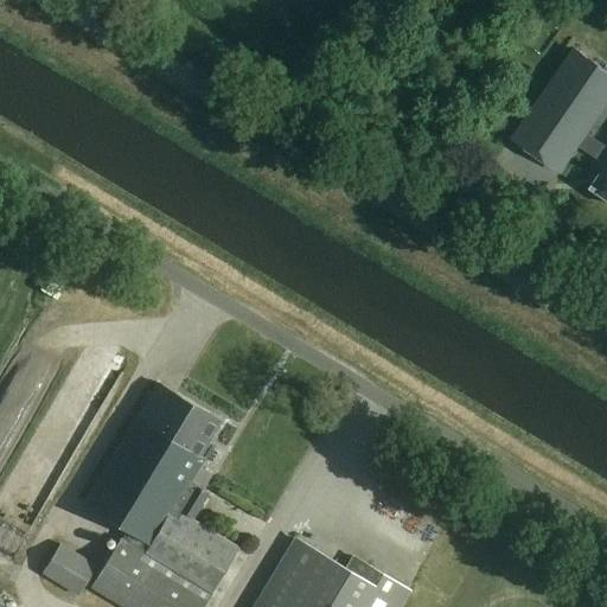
[(606,63),(580,44),(518,134),(564,166),(583,139),(602,153),(606,146),(606,141),(590,129),(606,104),(606,63)]
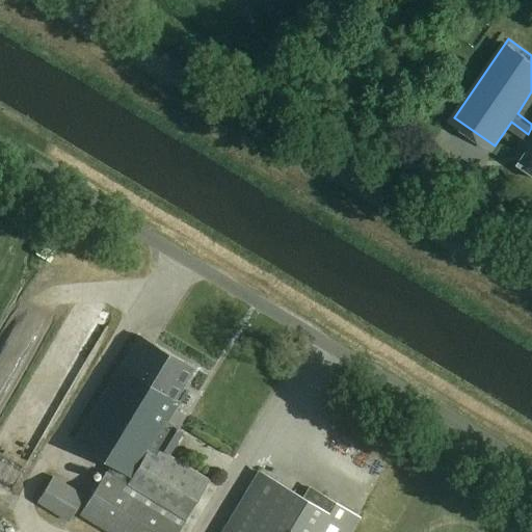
[(531,128),(524,139),(525,140),(529,150),(519,165),(531,174),(531,128)]
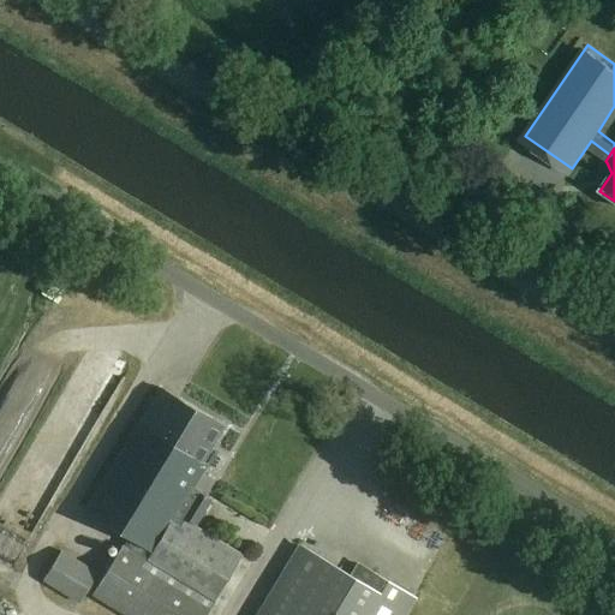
[(151,553),(174,514),(195,526),(210,499),(198,491),(198,490),(201,485),(195,482),(204,465),(201,463),(222,427),(159,388),(83,511),(126,537),(151,553)]
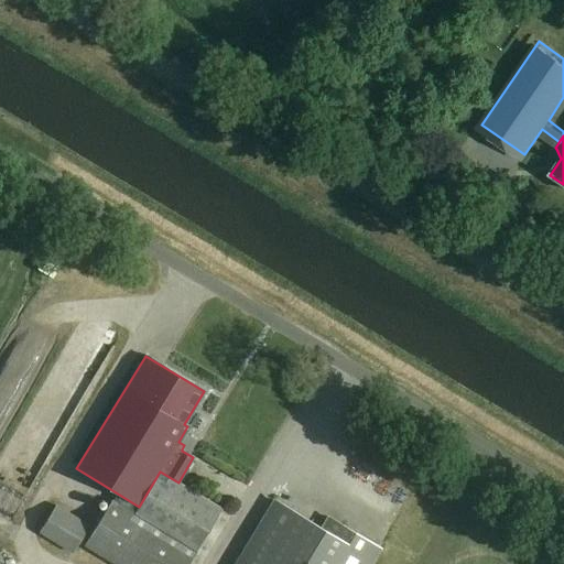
[(194,552),(220,509),(179,483),(160,472),(139,507),(133,514),(194,552)]
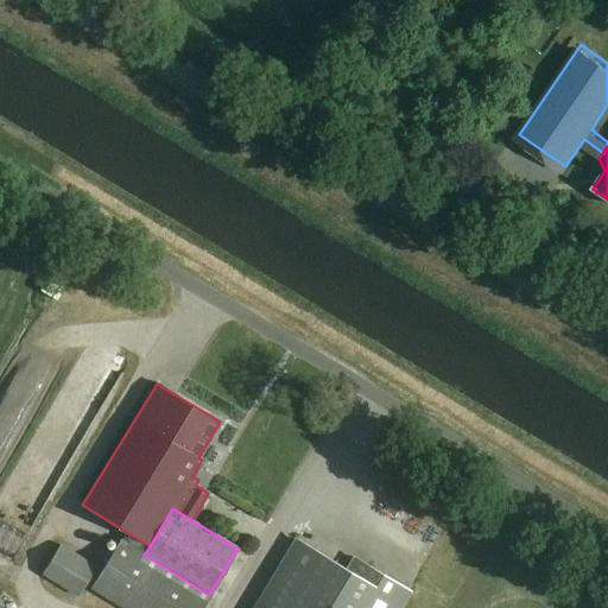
[(125,531),(90,587),(125,607),(201,607),(209,595),(144,555),(150,546),(125,531)]
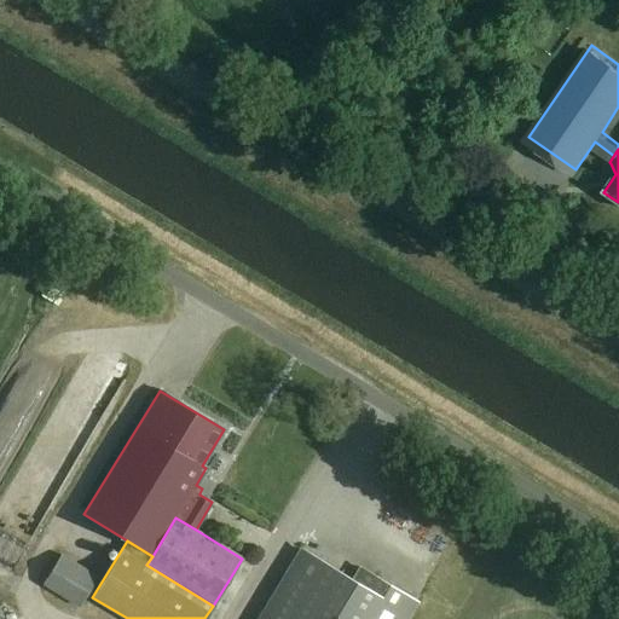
[(352,580),(306,553),(265,618),(403,618),(414,602),(360,568),(352,580)]
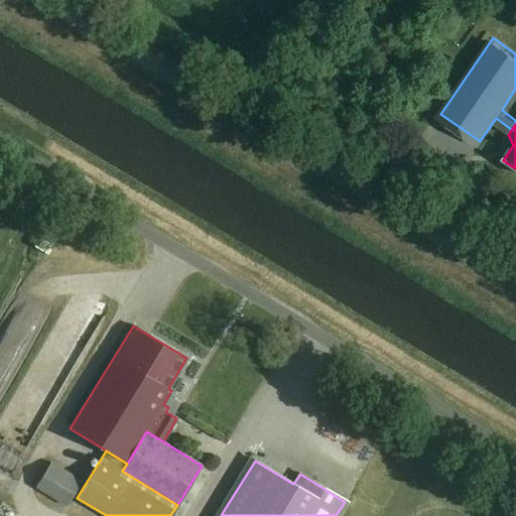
[(83,483),(53,464),(37,488),(67,507),(83,483)]
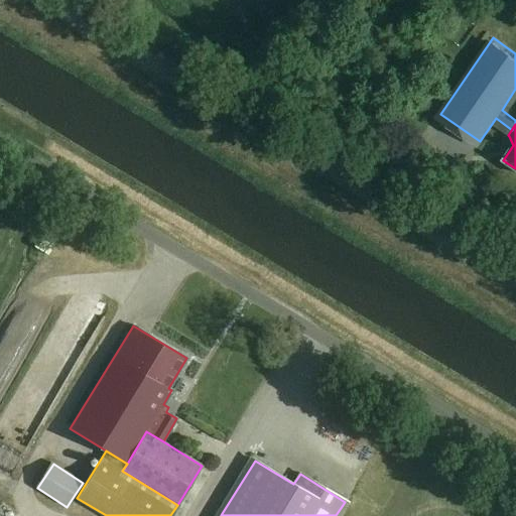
[(0,487),(5,490),(9,482),(0,476),(0,487)]
